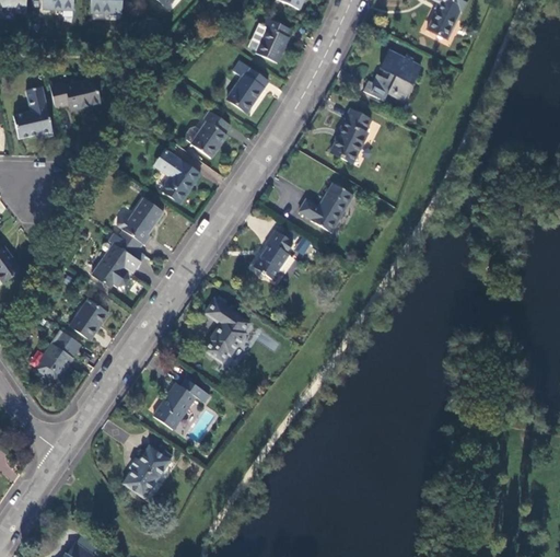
[(0,0),(0,10),(25,11),(25,0),(0,0)]
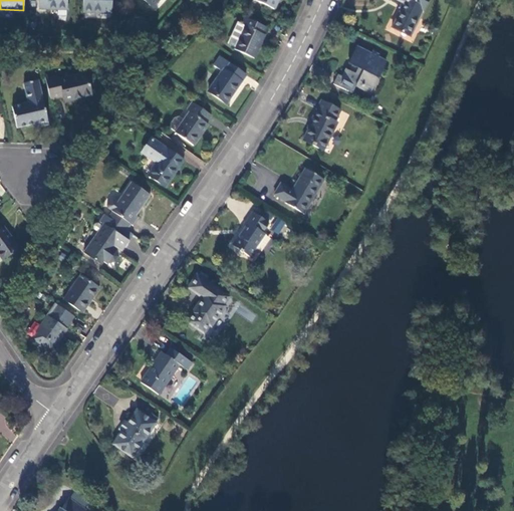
[(83,0),(83,9),(111,9),(111,0),(83,0)]
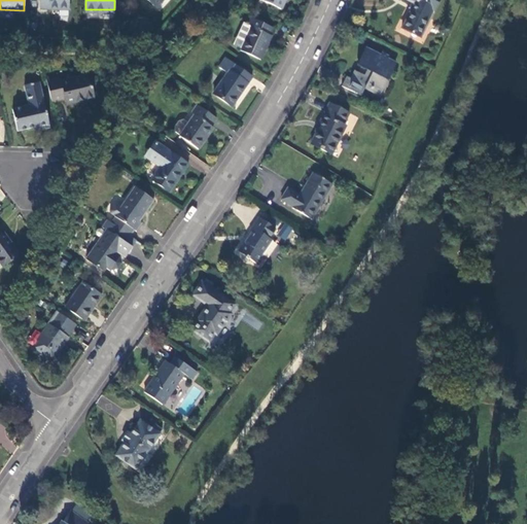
[(411,0),(415,2),(403,27),(422,36),(440,0),(411,0)]
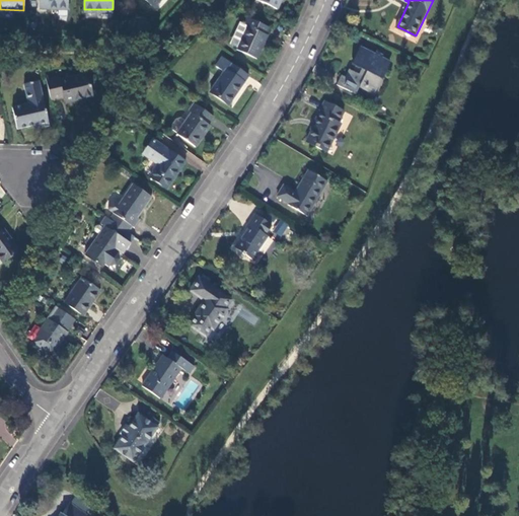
[(270,26),(248,16),(245,23),(247,24),(241,41),(237,48),(257,57),(268,33),(267,32),(270,26)]
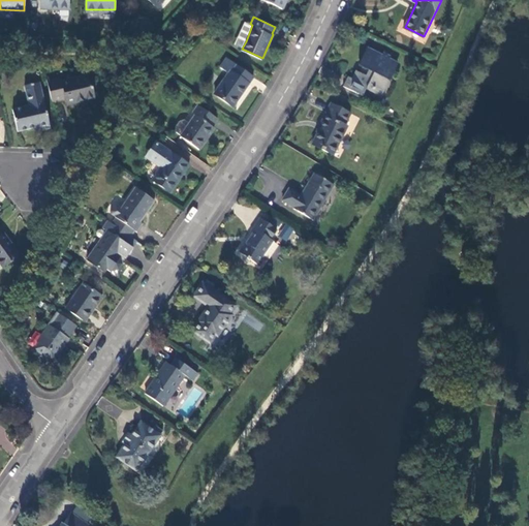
[(239,37),(246,41),(252,25),(250,24),(246,22),(239,37)]
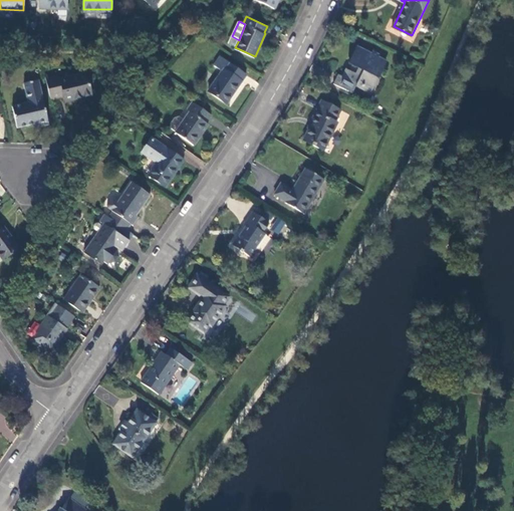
[(371,52),(358,44),(349,62),(353,64),(351,69),(347,67),(343,74),(339,72),(333,81),(353,90),(355,85),(360,87),(361,85),(369,88),(375,75),(377,76),(386,59),(378,55),(379,52),(373,49),(371,52)]
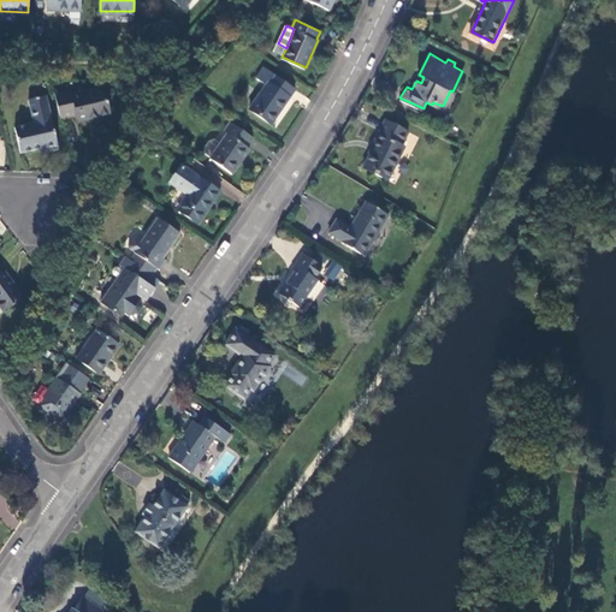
[(295,89),(264,66),(256,77),(267,83),(250,107),(271,123),(295,89)]
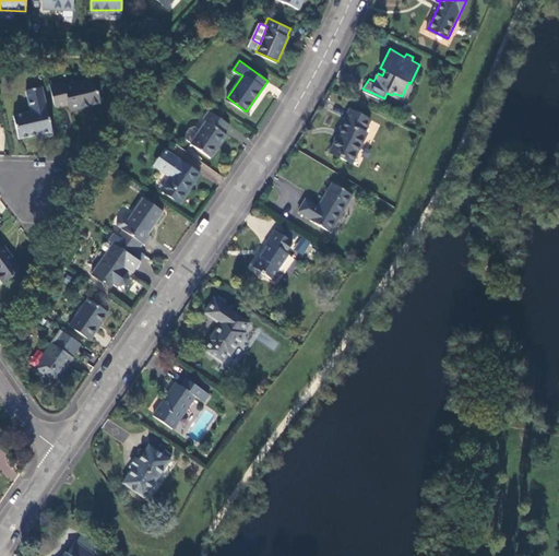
[(64,82),(50,85),(56,106),(69,104),(71,109),(100,102),(95,80),(66,86),(64,82)]
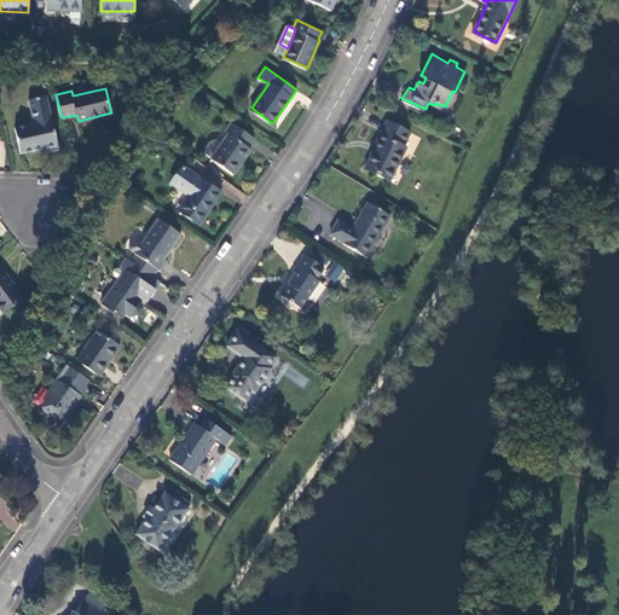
[(58,148),(46,94),(28,98),(33,121),(15,126),(19,151),(46,145),(47,150),(58,148)]
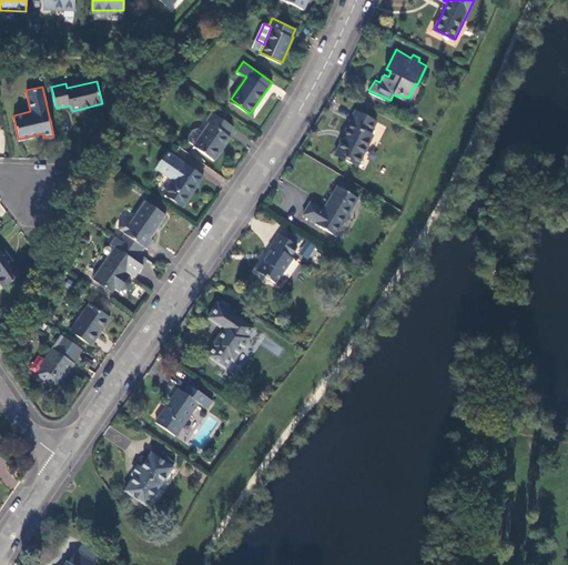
[(378,121),(356,110),(345,133),(346,133),(336,153),(359,165),(375,134),(373,133),(378,121)]
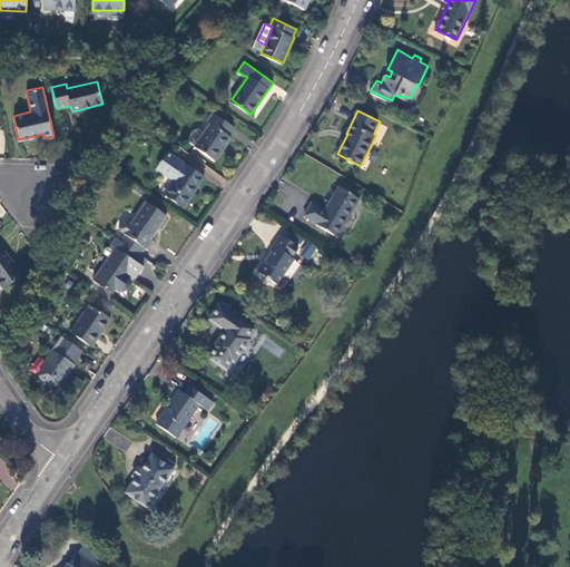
[(234,126),(214,113),(207,121),(210,124),(207,128),(204,133),(196,145),(195,146),(215,159),(231,136),(228,135),(234,126)]
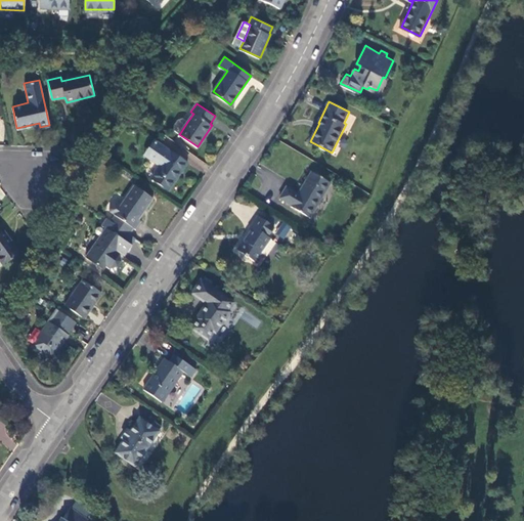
[(175,130),(180,133),(187,122),(183,118),(178,119),(174,124),(175,130)]
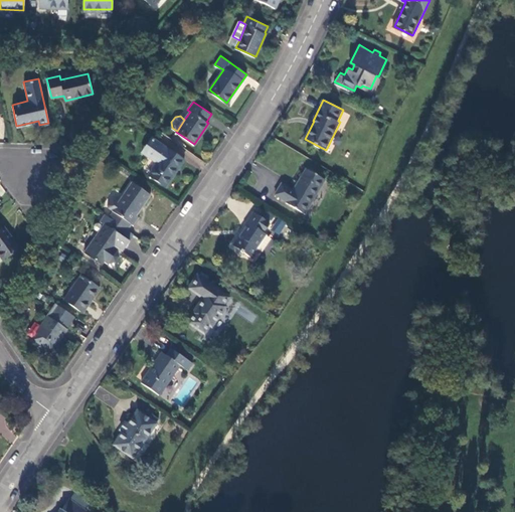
[(143,151),(145,153),(155,139),(153,137),(143,151)]
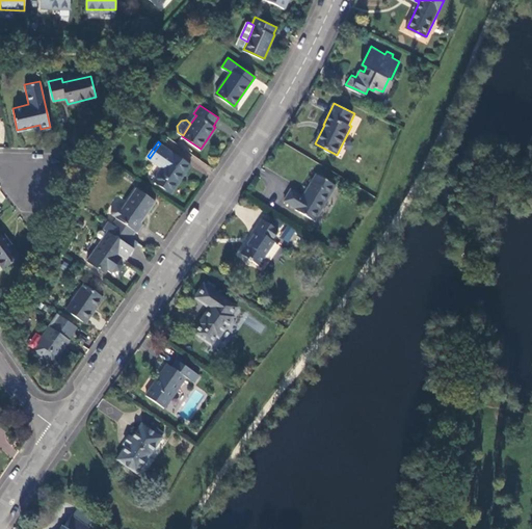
[(190,164),(160,143),(150,158),(163,166),(154,179),(171,191),(190,164)]
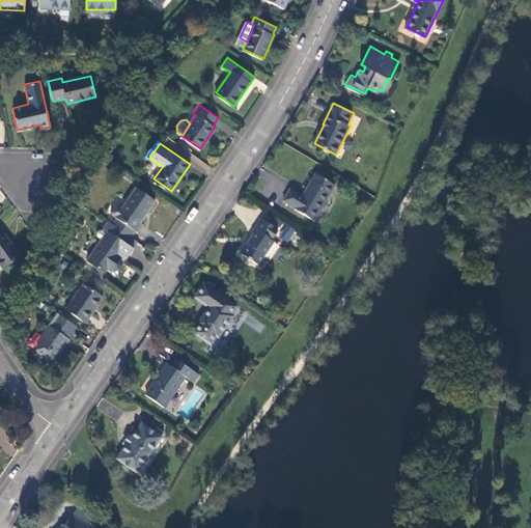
[(314,220),(335,184),(316,173),(302,196),(290,189),(283,199),(296,206),(295,209),(314,220)]
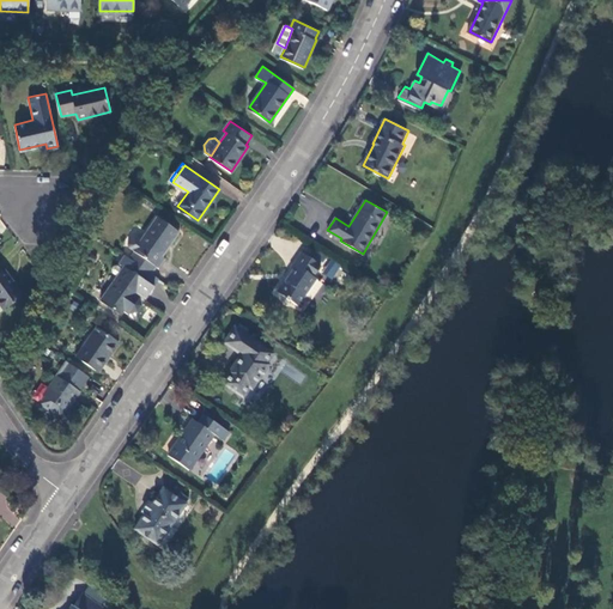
[(134,249),(133,250),(134,250),(156,266),(159,268),(165,257),(163,255),(180,231),(157,215),(141,238),(134,249)]
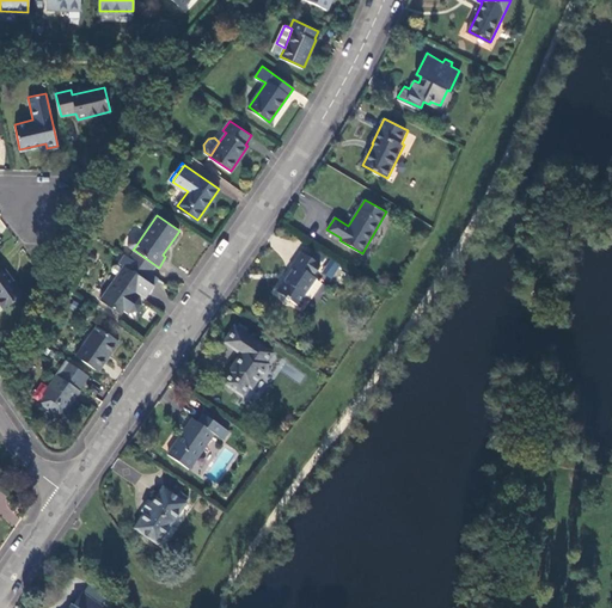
[(129,246),(134,249),(141,238),(138,234),(134,234),(129,241),(129,246)]
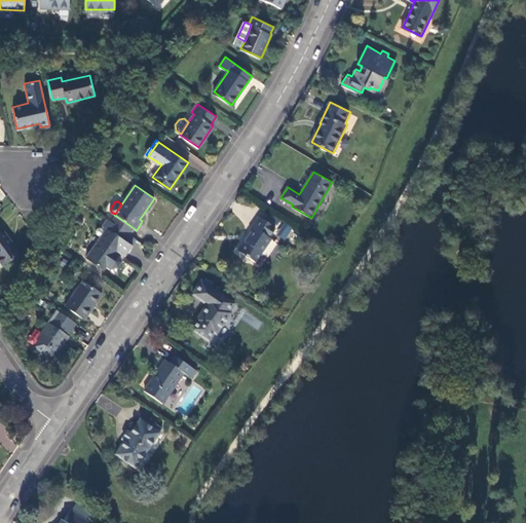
[(115,215),(111,221),(129,234),(134,228),(115,215)]
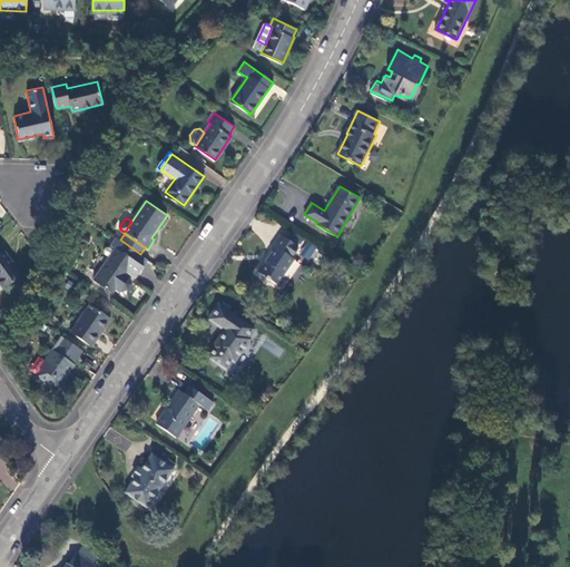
[(297,245),(281,233),(269,247),(274,251),(266,261),(265,260),(258,271),(266,276),(265,277),(268,280),(269,277),(277,283),(294,257),(291,255),(297,245)]
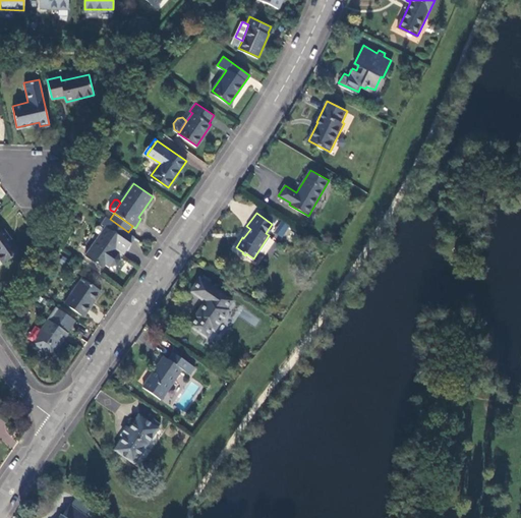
[(282,235),(290,224),(283,218),(274,230),(282,235)]
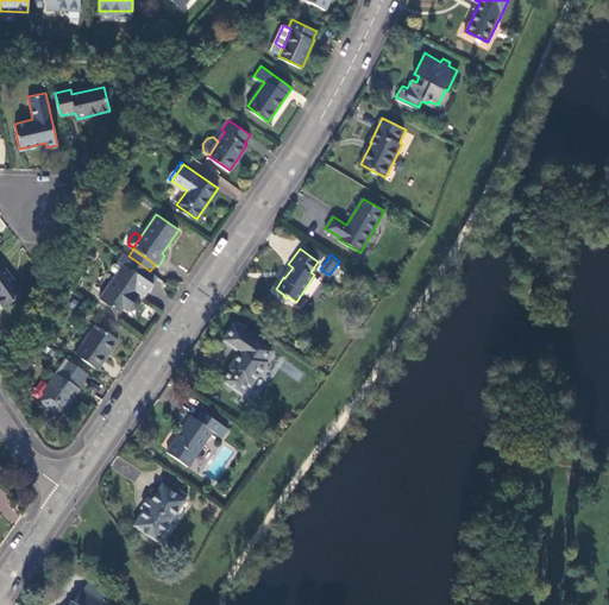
[(129,256),(124,264),(144,278),(150,271),(129,256)]
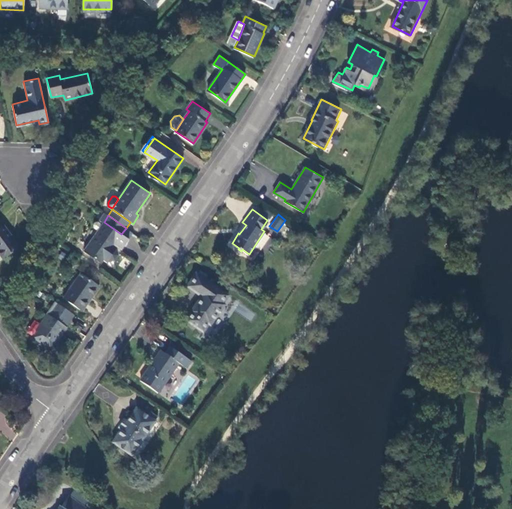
[(95,227),(98,230),(103,223),(99,221),(96,220),(94,223),(95,227)]
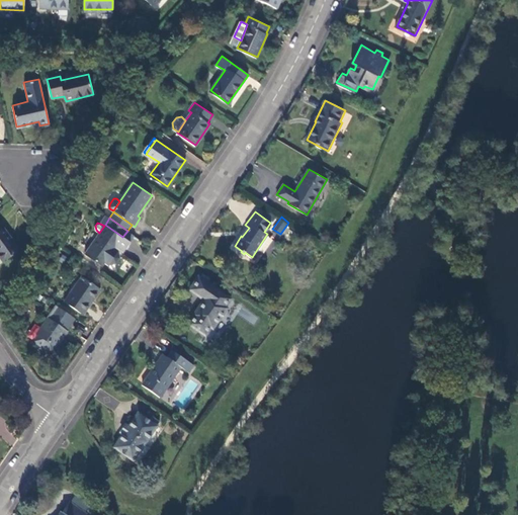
[(0,225),(0,257),(3,261),(19,249),(4,227),(2,229),(0,225)]
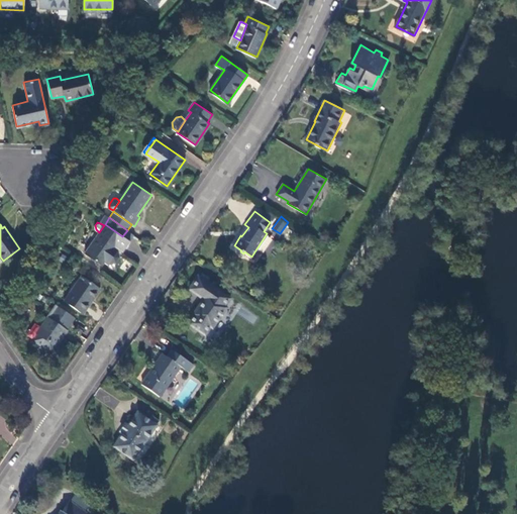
[(122,236),(105,224),(104,225),(99,232),(85,252),(101,265),(104,261),(108,263),(115,262),(118,258),(117,250),(120,246),(124,249),(129,241),(122,236)]
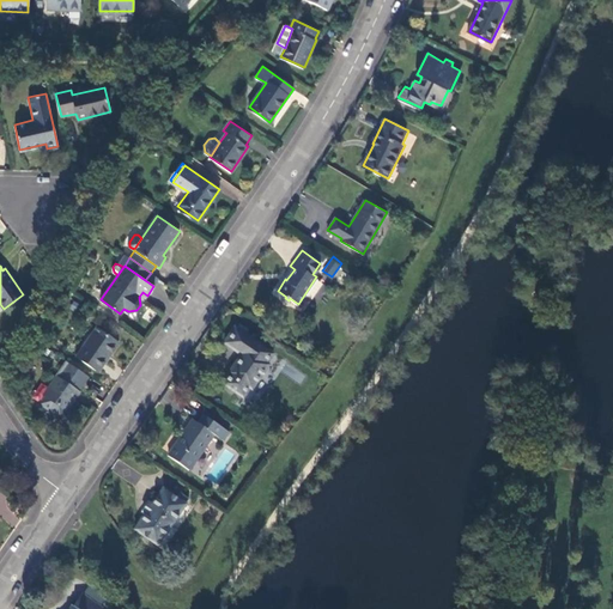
[(78,341),(84,346),(97,327),(92,323),(78,341)]
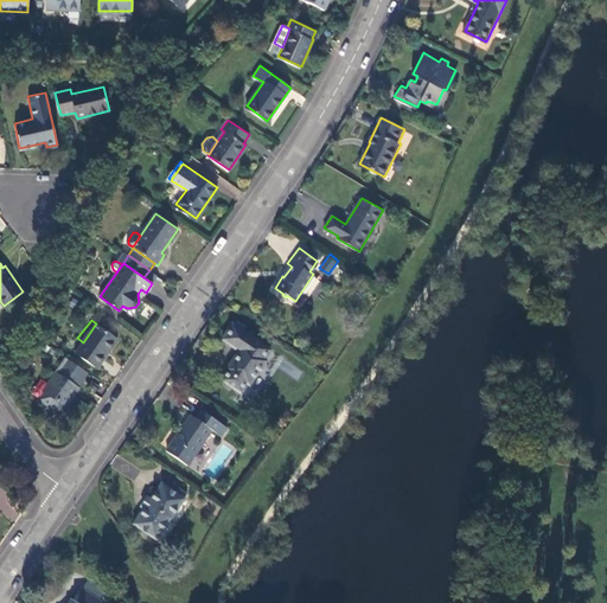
[(270,348),(234,322),(223,338),(240,350),(227,367),(228,369),(222,378),(241,391),(248,383),(250,384),(267,360),(264,358),(270,348)]
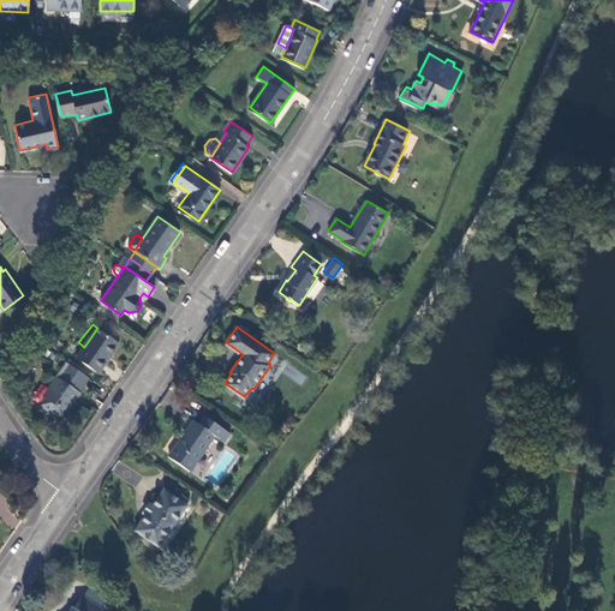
[(119,342),(97,328),(84,347),(77,357),(99,372),(119,342)]
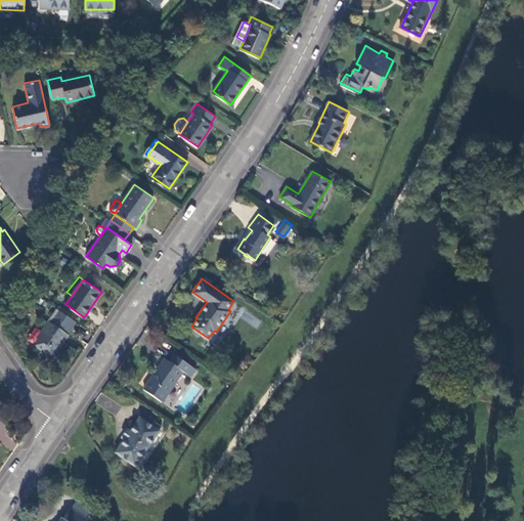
[(72,328),(55,316),(50,322),(49,321),(38,338),(39,339),(35,345),(51,356),(55,350),(56,351),(64,338),(67,340),(71,335),(68,333),(72,328)]
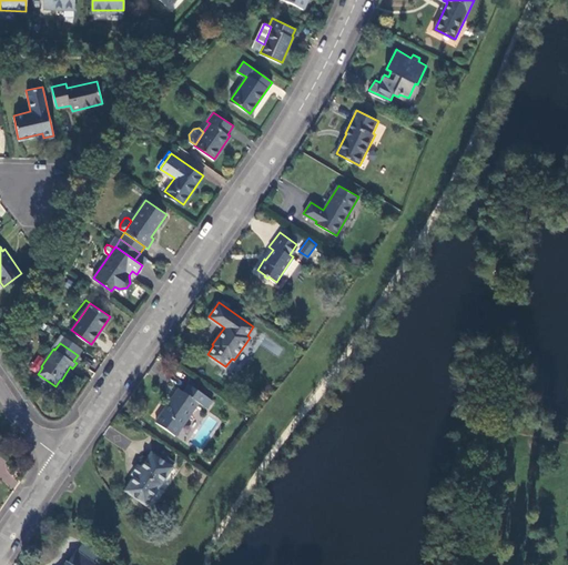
[(212,399),(188,382),(182,390),(179,389),(156,421),(175,434),(198,401),(206,406),(212,399)]
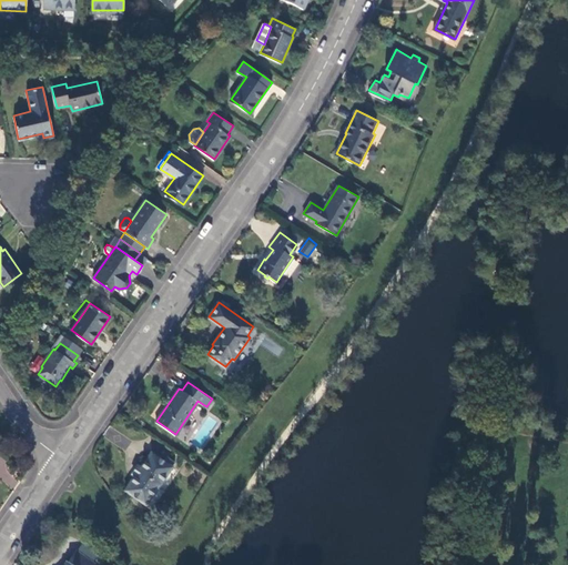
[(172,466),(151,451),(124,488),(146,503),(172,466)]
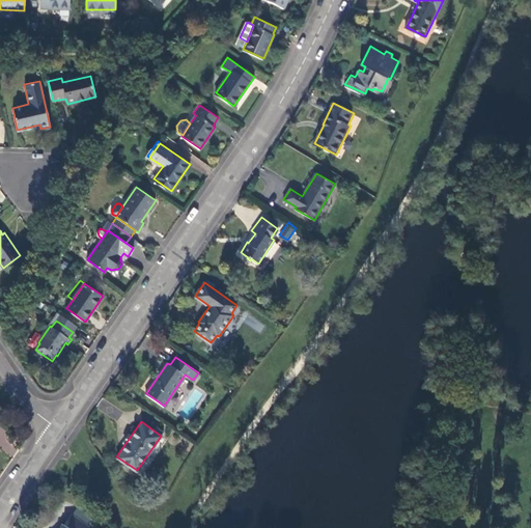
[(77,506),(72,513),(86,524),(91,517),(77,506)]
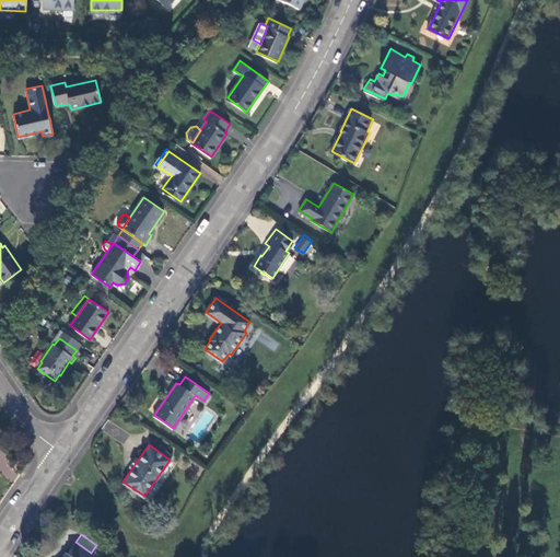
[(91,556),(94,555),(91,553),(76,542),(76,541),(67,553),(66,552),(61,556),(91,556)]
